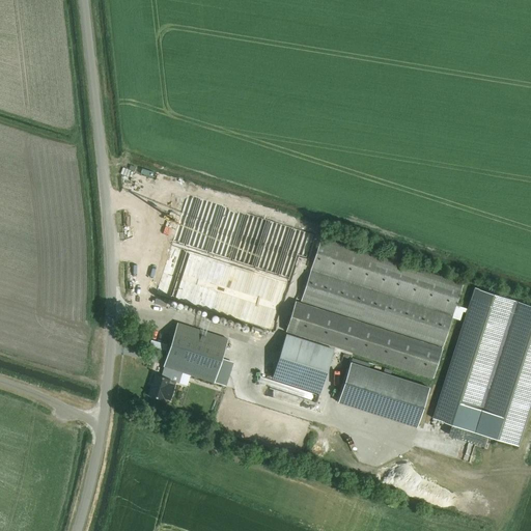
[(161,295),(277,333),(309,234),(193,196),(161,295)]
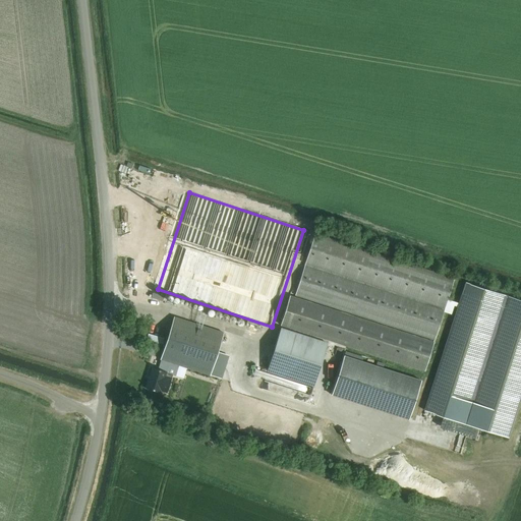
[(435,341),(454,279),(315,233),(295,295),(435,341)]
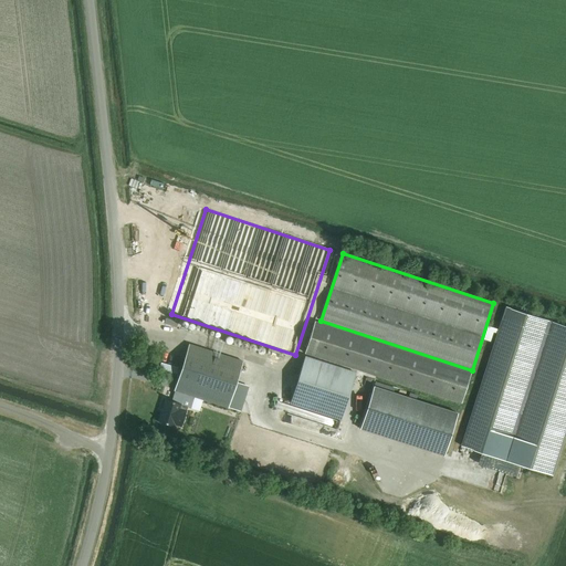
[(499,329),(486,326),(482,338),(490,342),(493,333),(498,334),(461,447),(553,475),(565,436),(565,325),(505,306),(499,329)]
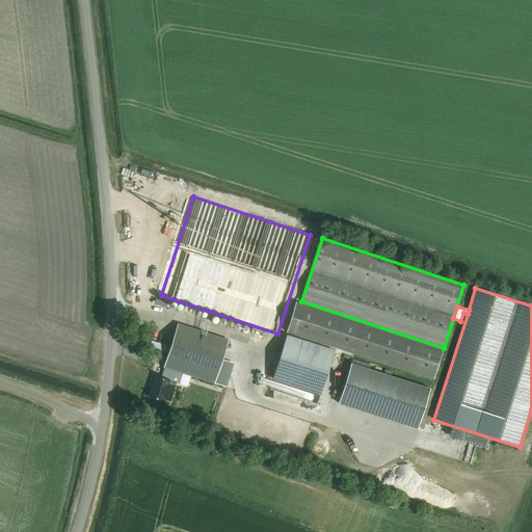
[(303,304),(296,301),(286,331),(294,335),(433,379),(444,349),(303,304)]
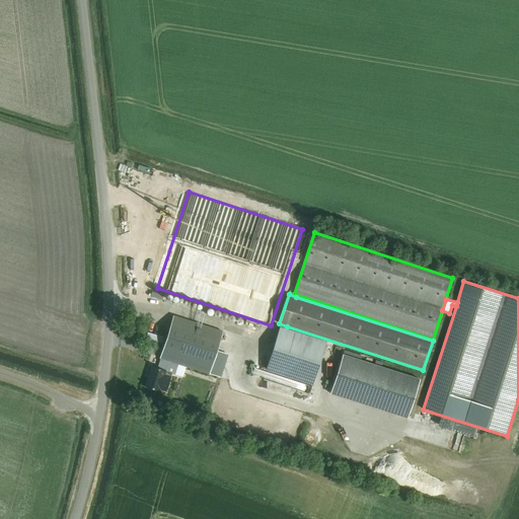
[(223,331),(173,315),(157,368),(151,366),(145,386),(160,391),(166,372),(175,374),(178,364),(208,374),(223,331)]
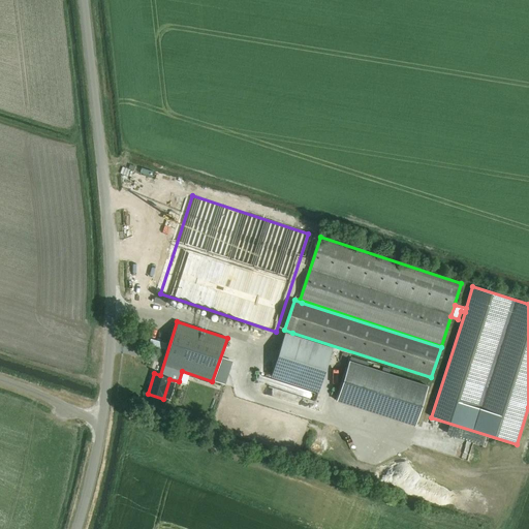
[(318,393),(333,348),(285,333),(271,377),(318,393)]
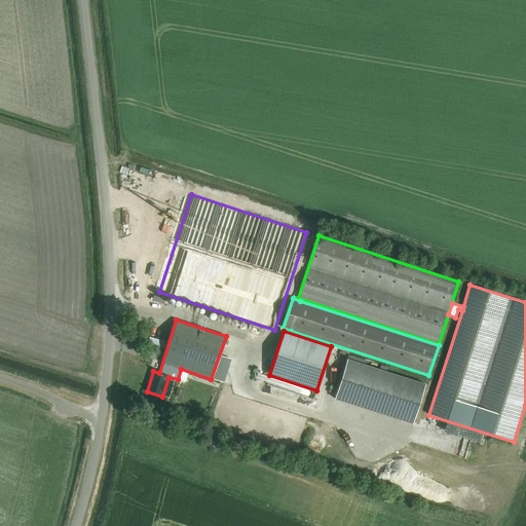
[(412,427),(424,388),(346,363),(334,402),(412,427)]
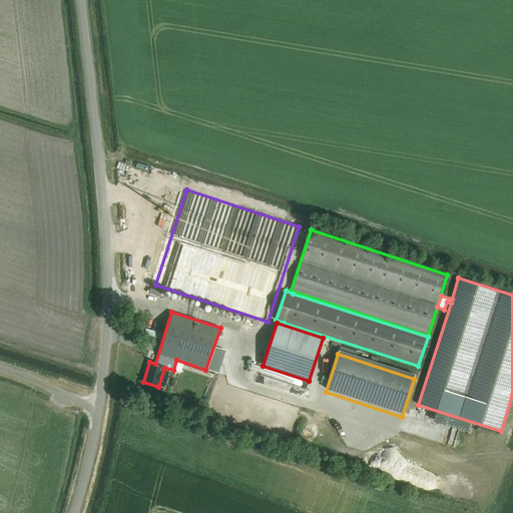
[(456,426),(452,443),(458,445),(462,428),(456,426)]
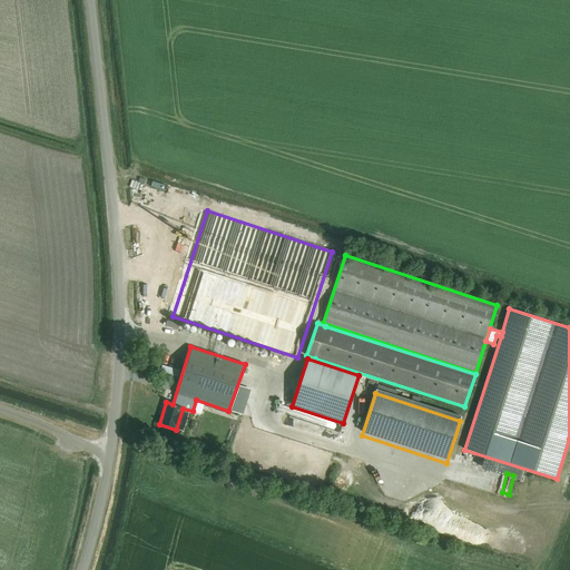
All buildings are outlined.
